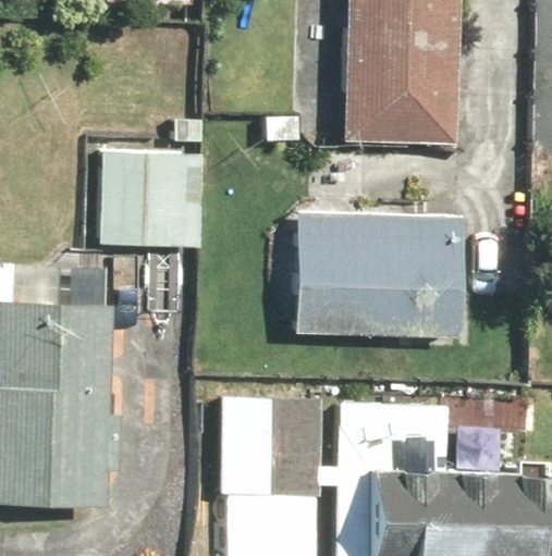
[(455,150),(462,0),(345,0),(340,145),(455,150)]
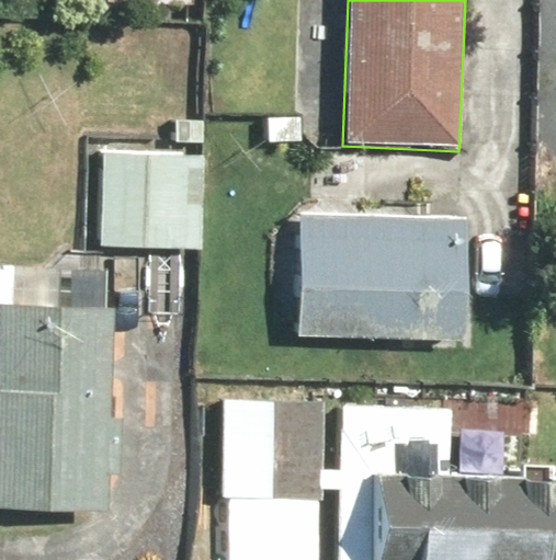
[(204,153),(98,151),(95,247),(202,249),(204,153)]
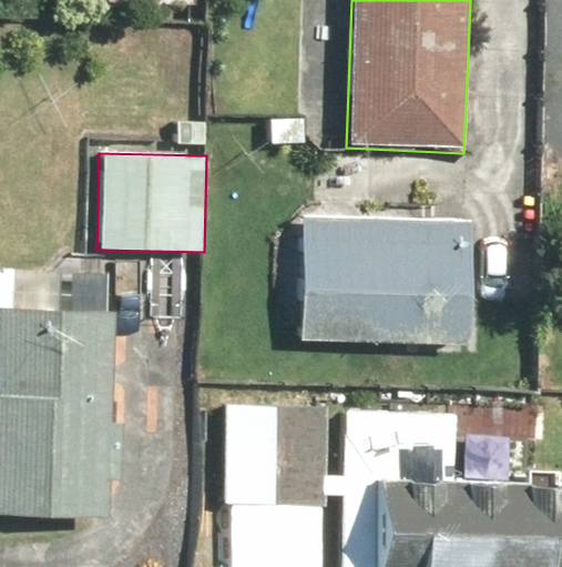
[(304,219),(302,341),(468,344),(470,223),(304,219)]
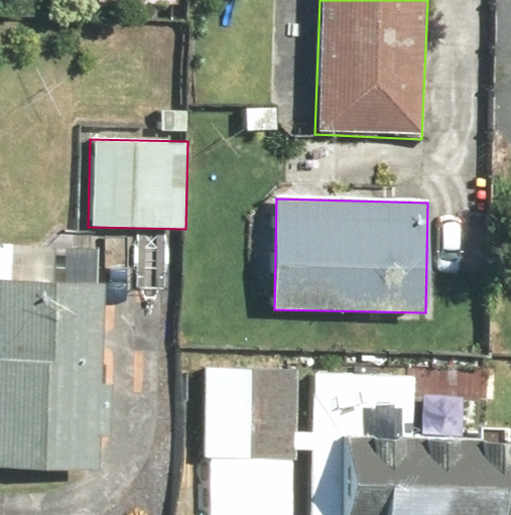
[(0,464),(98,468),(102,364),(106,282),(92,281),(93,248),(0,244),(0,464)]
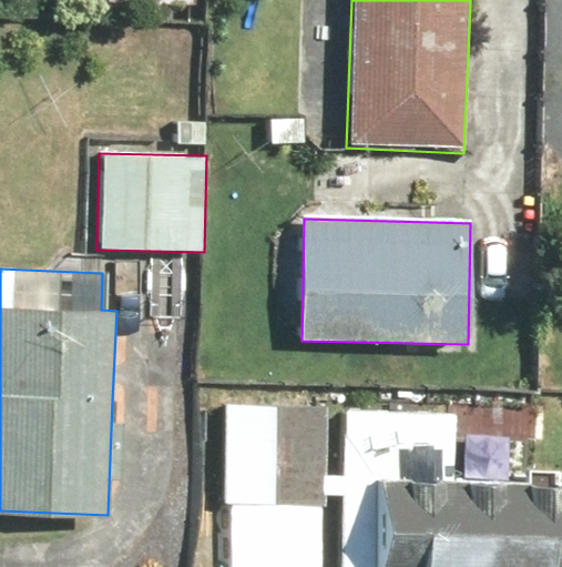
[(226,404),(223,504),(327,507),(330,407),(226,404)]
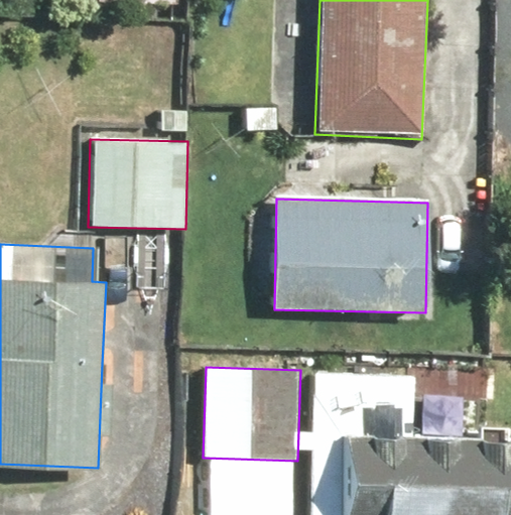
[(510,437),(344,434),(341,514),(510,514),(510,437)]
